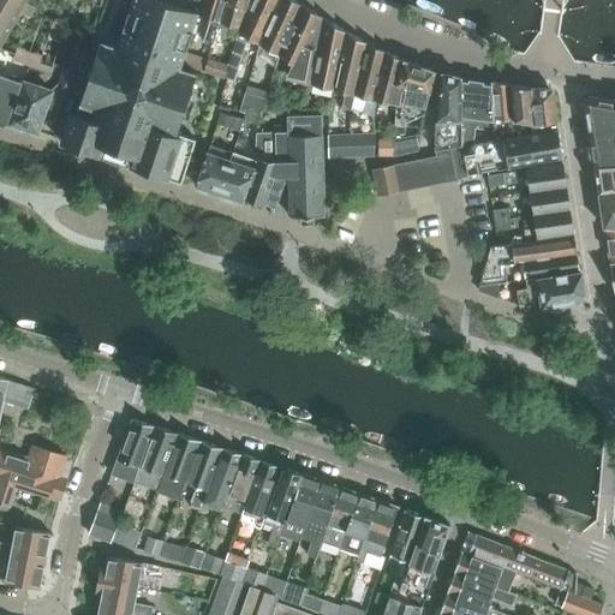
[(0,0),(0,46),(19,12),(28,17),(37,1),(35,0),(0,0)]
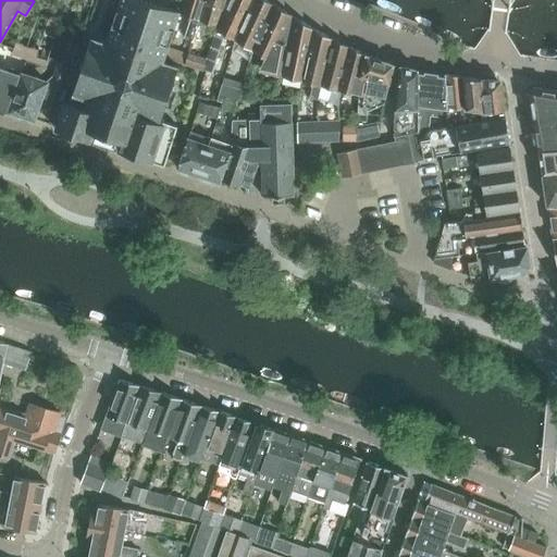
[(120,151),(164,165),(177,125),(160,119),(177,65),(164,62),(165,58),(169,48),(180,14),(181,12),(144,0),(120,0),(106,44),(91,38),(72,95),(82,98),(78,108),(67,103),(58,131),(87,140),(90,131),(123,141),(120,151)]
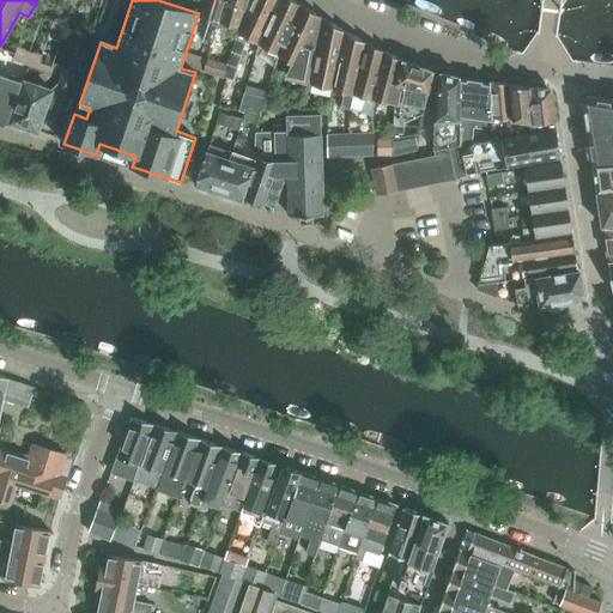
[(225,0),(202,0),(199,13),(198,16),(210,19),(202,42),(211,44),(218,23),(225,0)]
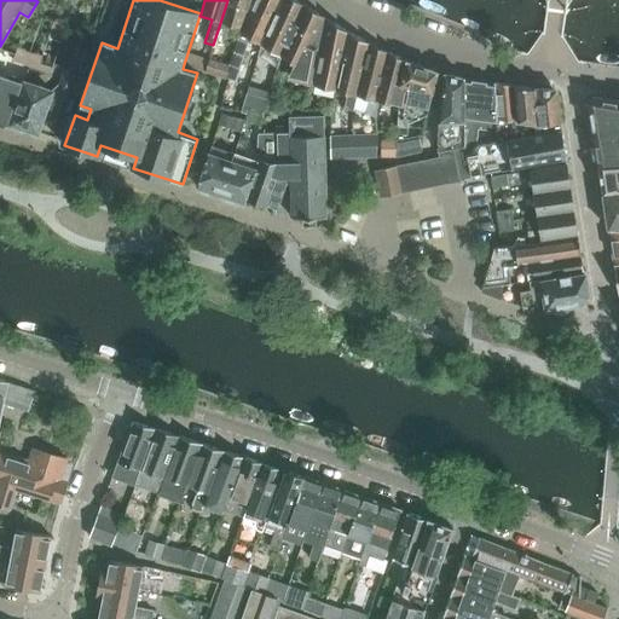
[(227,0),(220,23),(213,45),(223,47),(229,25),(243,30),(252,0),(227,0)]
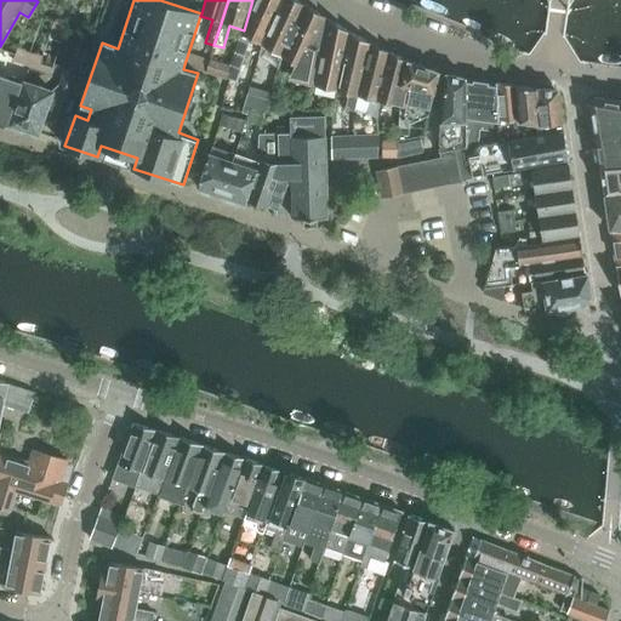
[(281,0),(252,0),(244,30),(244,33),(265,45),(281,0)]
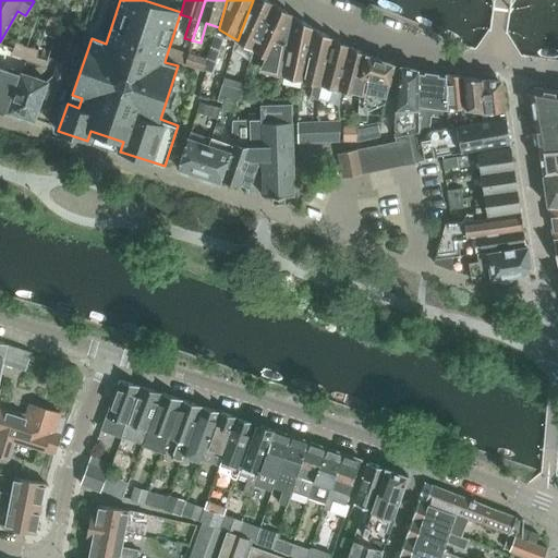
[(254,51),(273,3),(266,0),(253,0),(238,40),(254,51)]
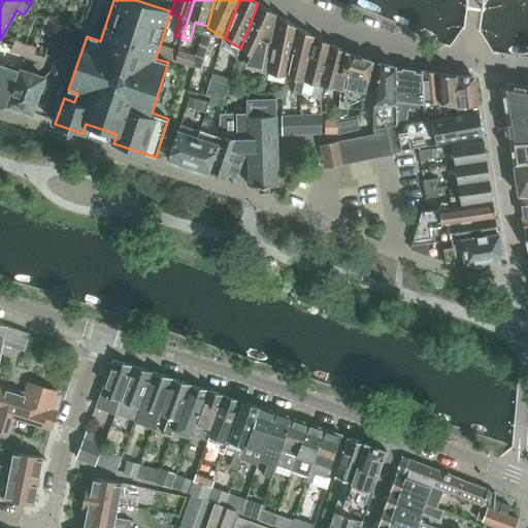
[(276,14),(258,3),(240,48),(263,62),(267,46),(266,46),(268,41),(267,40),(265,39),(271,26),(276,14)]
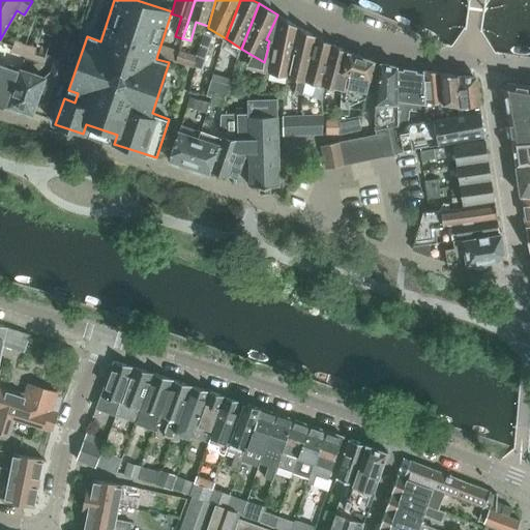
[(297,27),(286,20),(281,17),(268,40),(269,41),(267,47),(268,47),(272,48),(266,72),(287,78),(287,76),(297,27)]
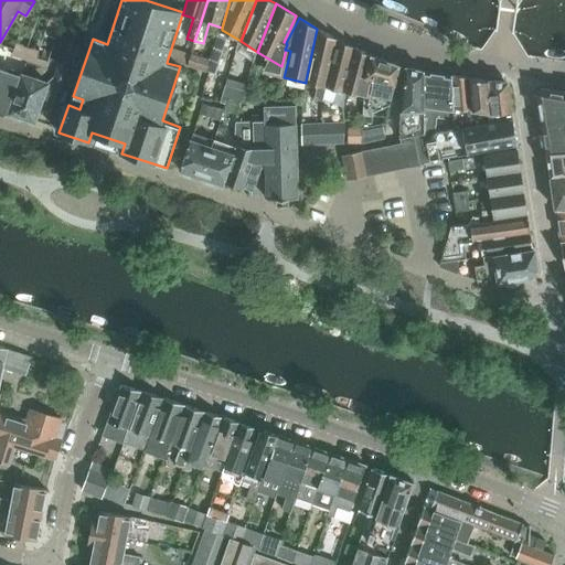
[(61,22),(50,19),(44,34),(55,39),(61,22)]
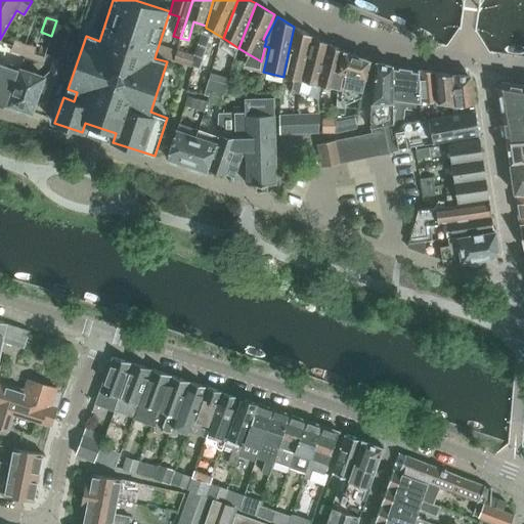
[(312,36),(294,27),(284,75),(302,80),(312,36)]
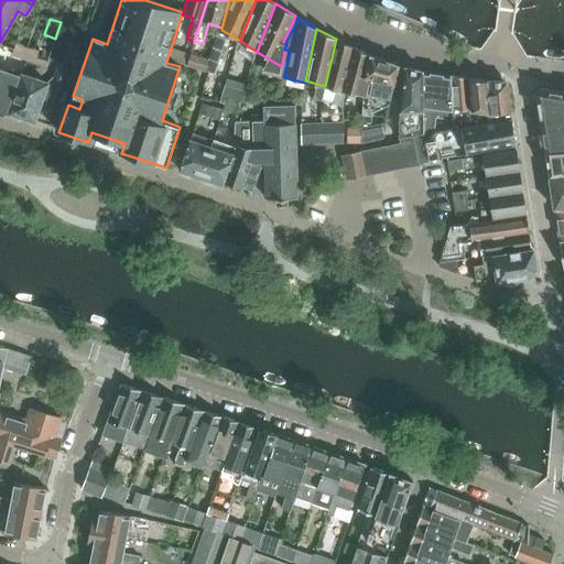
[(353,46),(336,39),(325,86),(343,90),(353,46)]
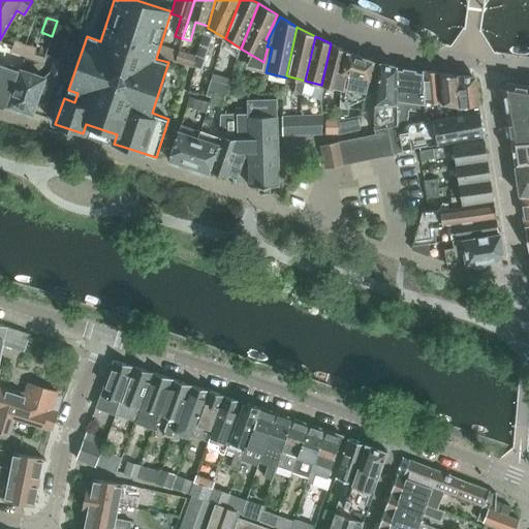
[(12,48),(11,52),(33,59),(35,53),(37,47),(31,44),(26,49),(24,48),(21,41),(16,39),(13,45),(12,48)]
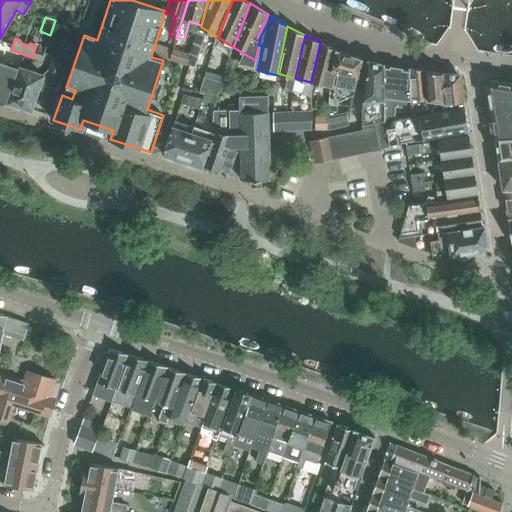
[(313,84),(330,88),(334,89),(339,70),(331,68),(335,50),(320,42),(311,82),(311,83),(313,84)]
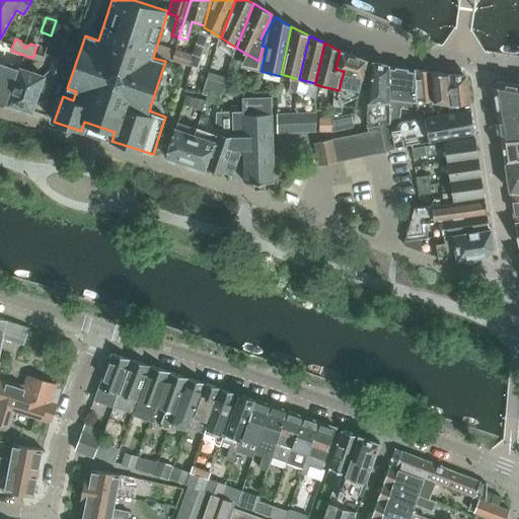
[(157,45),(154,54),(171,60),(174,50),(157,45)]
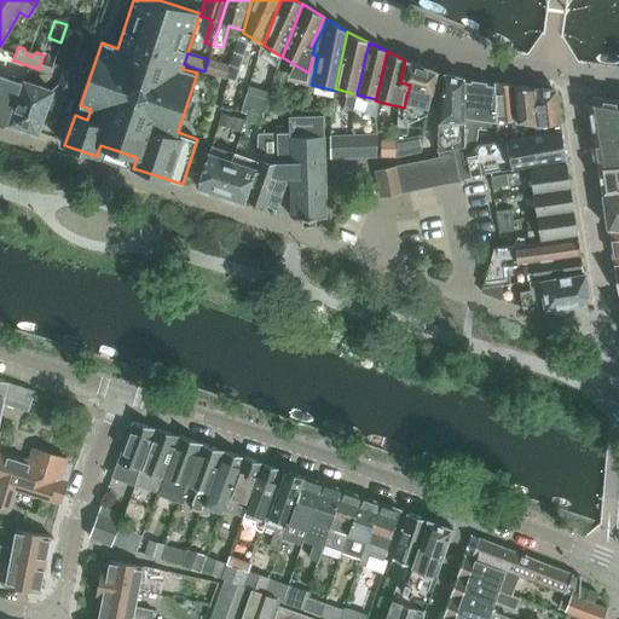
[(230,67),(208,59),(204,71),(226,79),(230,67)]
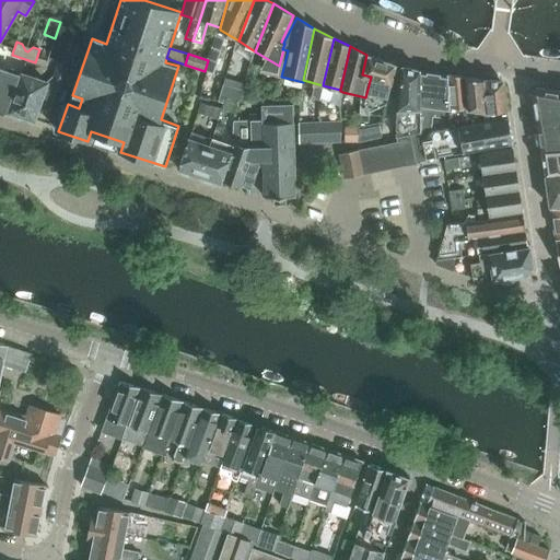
[(361,96),(360,113),(370,113),(371,104),(375,101),(386,103),(396,65),(368,55),(366,55),(362,74),(371,77),(365,97),(361,96)]
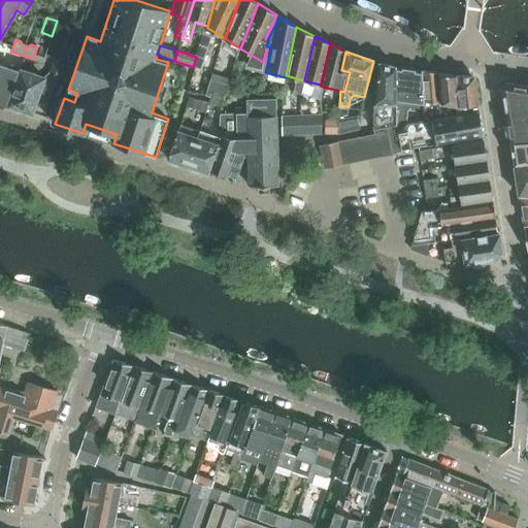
[(35,53),(33,59),(43,62),(45,56),(35,53)]
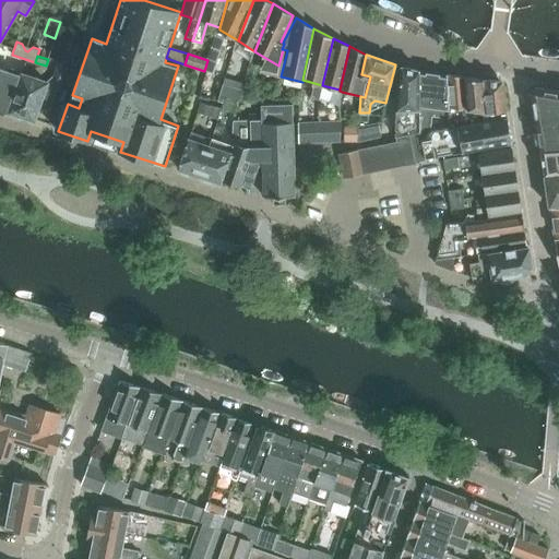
[(0,67),(0,111),(4,114),(19,73),(0,67)]
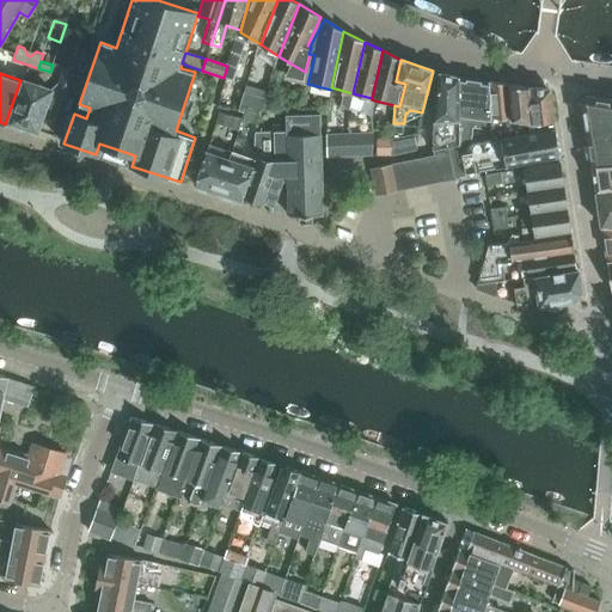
[(459,77),(440,73),(434,126),(434,151),(448,147),(459,146),(459,77)]
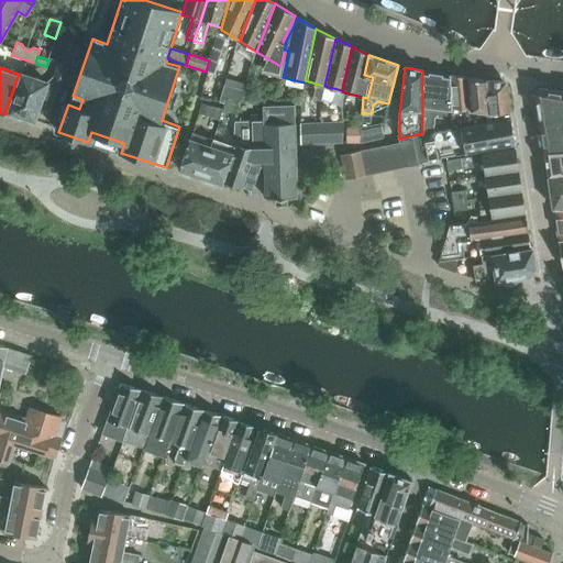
[(32,73),(24,69),(9,112),(20,116),(22,120),(29,122),(32,120),(34,121),(43,99),(44,100),(48,89),(47,88),(50,81),(31,75),(32,73)]
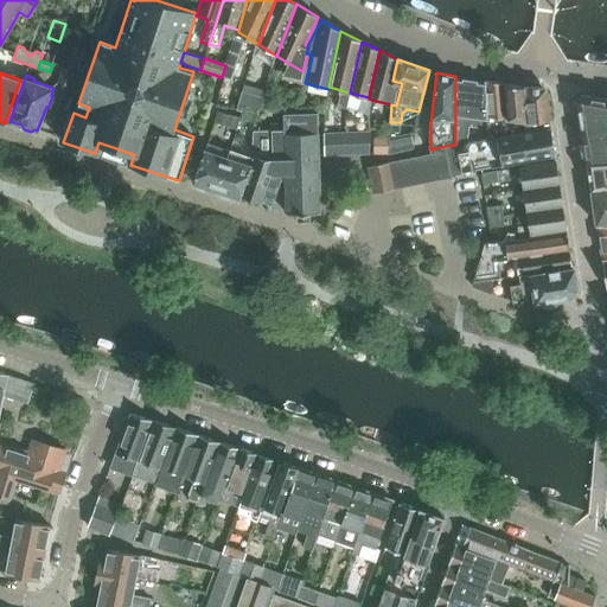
[(484,81),(455,76),(455,145),(445,146),(447,155),(459,153),(464,152),(465,144),(487,139),(485,116),(484,81)]
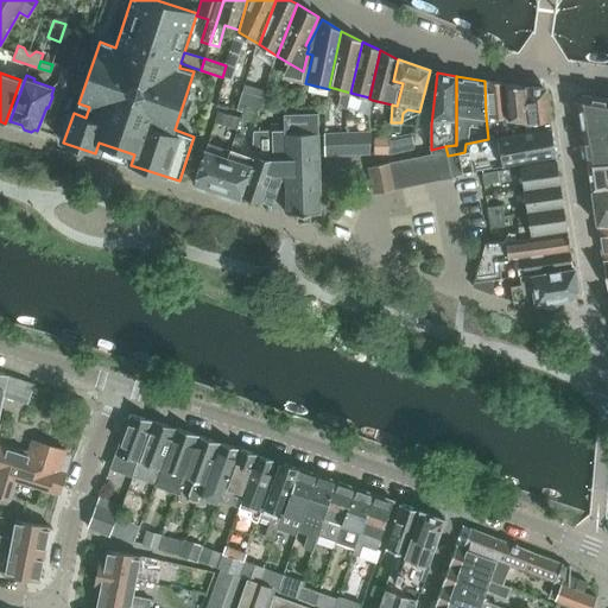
[(486,116),(507,119),(506,84),(486,81),(486,116)]
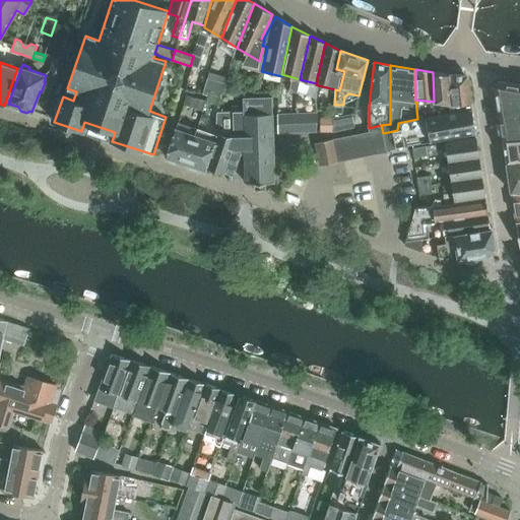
[(447,103),(451,103),(449,74),(433,72),(434,102),(447,103)]
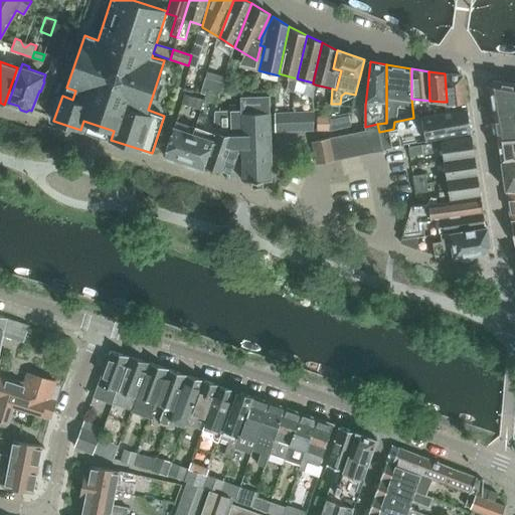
[(447,102),(443,102),(443,113),(468,108),(464,78),(460,74),(445,73),(447,102)]
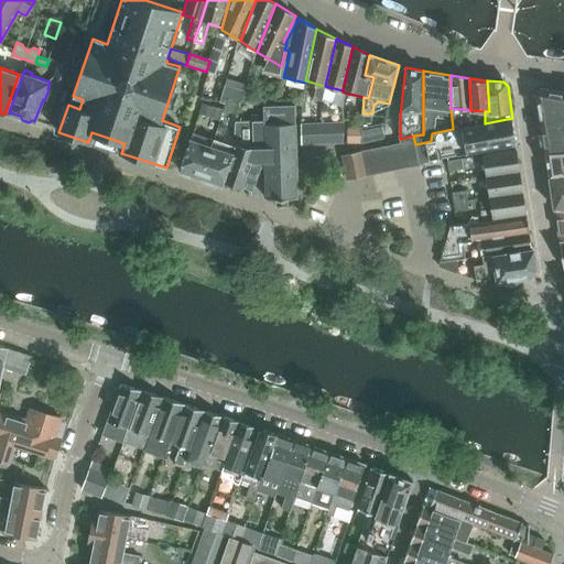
[(563,93),(540,88),(535,93),(544,149),(563,148),(563,93)]
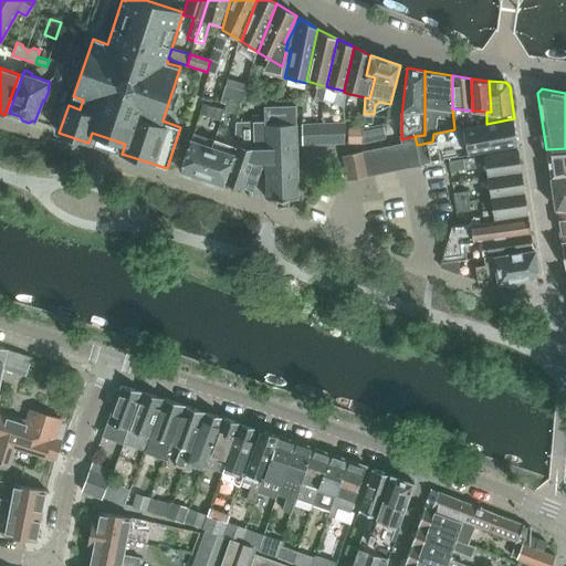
[(266,199),(276,199),(276,206),(289,206),(289,198),(299,198),(297,146),(296,105),(265,105),(265,121),(252,121),(252,163),(255,163),(266,163),(266,199)]
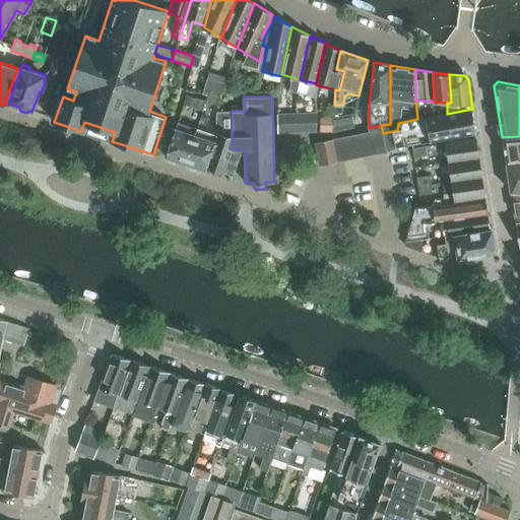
[(395,147),(475,132),(472,109),(447,114),(417,119),(417,126),(397,130),(393,131),(395,147)]
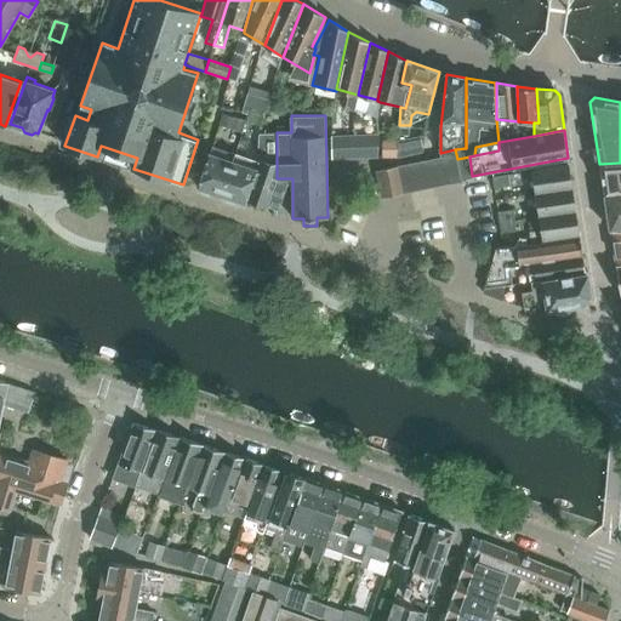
[(260,149),(256,160),(257,160),(246,199),(267,206),(277,178),(277,132),(260,132),(260,149)]
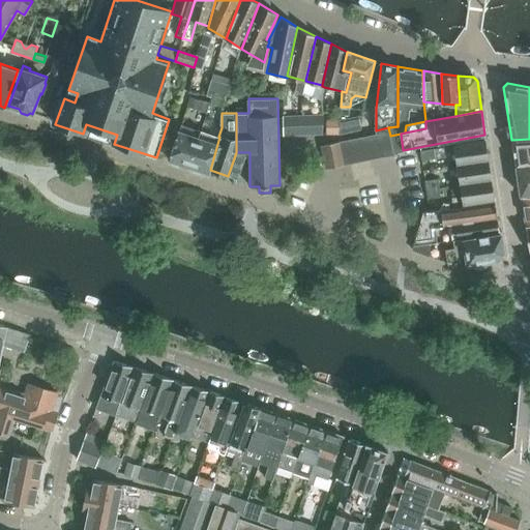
[(350,118),(340,120),(340,135),(352,131),(350,118)]
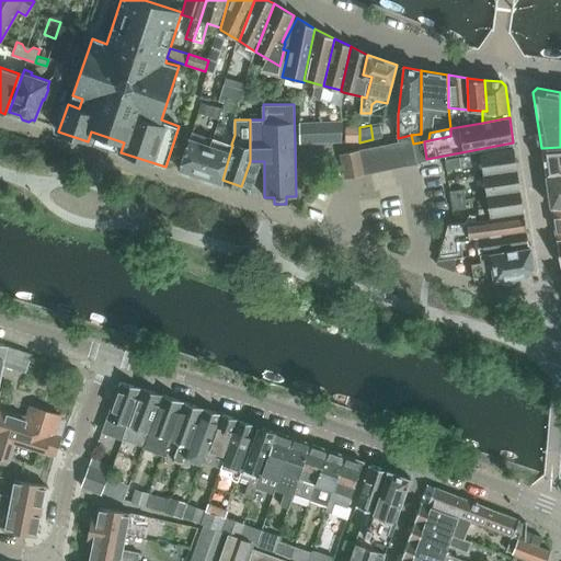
[(340,126),(320,127),(320,142),(341,141),(340,126)]
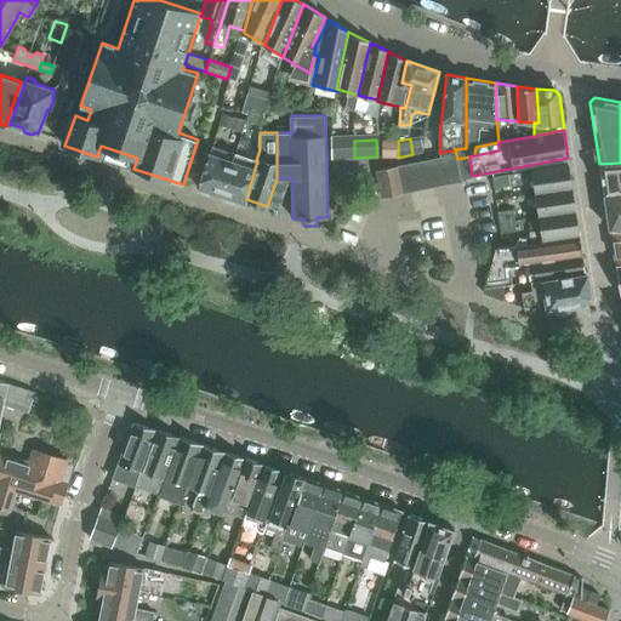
[(354,158),(354,141),(331,142),(332,159),(354,158)]
